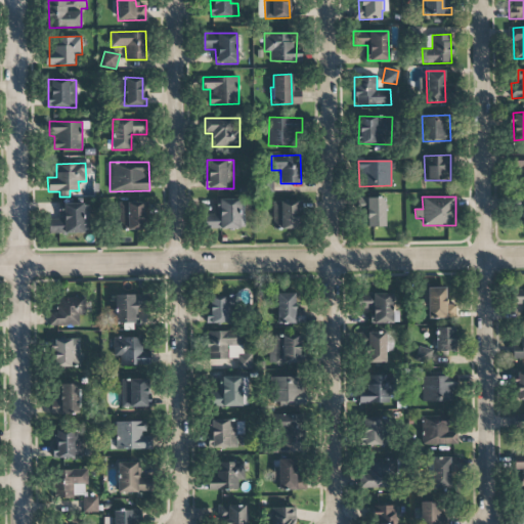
[(385,226),(385,198),(359,198),(360,208),(366,208),(366,227),(385,226)]
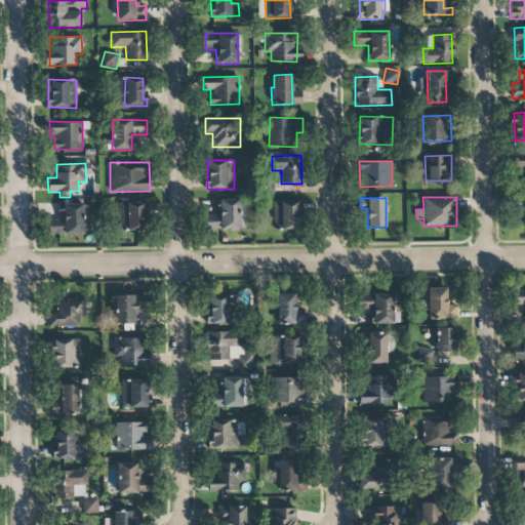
[(205,230),(244,229),(243,199),(217,200),(218,216),(205,217),(205,230)]
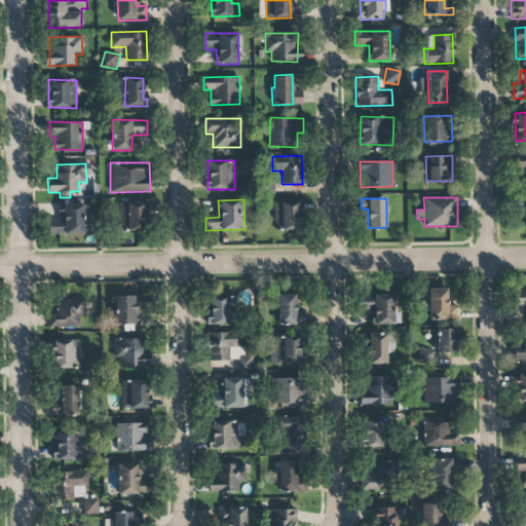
[(146,231),(145,200),(118,201),(119,231),(146,231)]
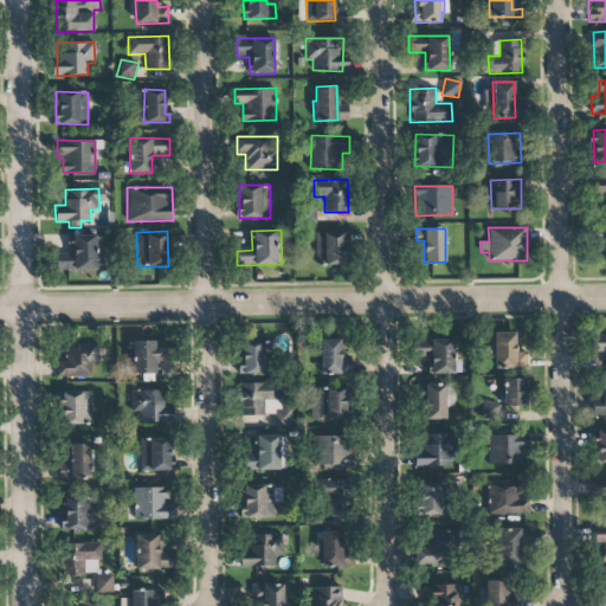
[(345,232),(315,233),(316,265),(346,264),(345,232)]
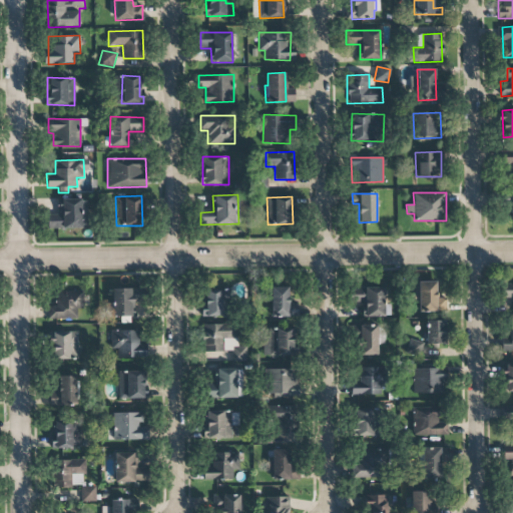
[(60,215),(51,215),(51,228),(86,228),(86,199),(61,199),(60,215)]
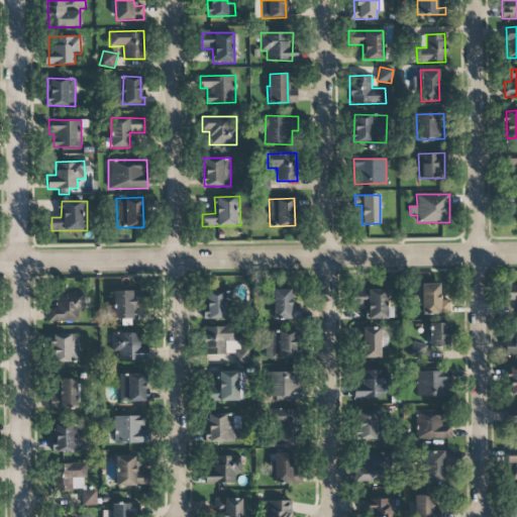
[(421,284),(422,314),(449,313),(449,300),(440,300),(439,284),(421,284)]
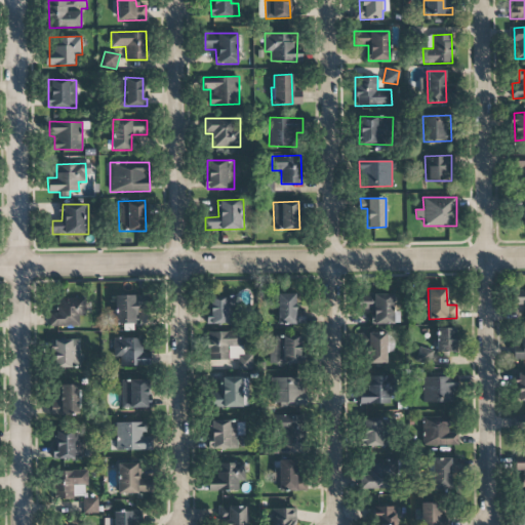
[(295,293),(277,294),(278,325),(305,324),(305,311),(295,311),(295,293)]
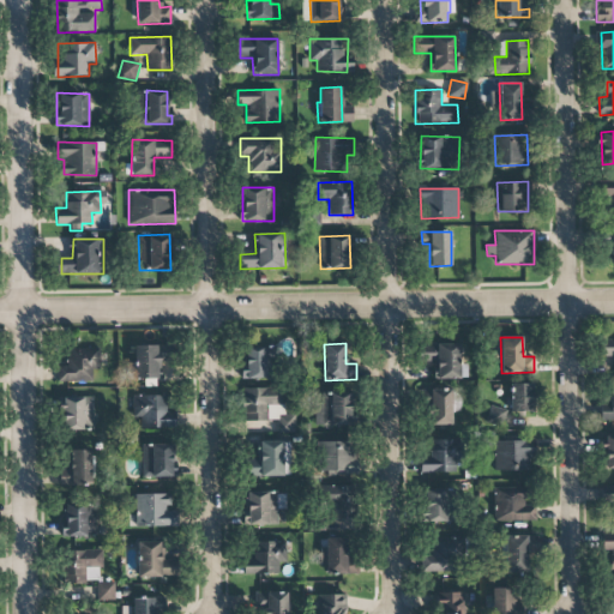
[(420,363),(435,362),(435,379),(461,378),(461,343),(420,344),(420,363)]
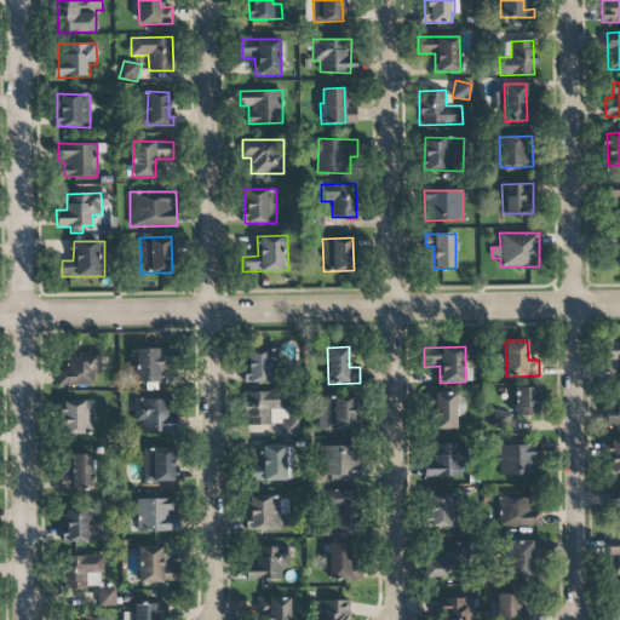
[(93,385),(93,373),(101,373),(102,350),(68,349),(67,367),(58,367),(58,385),(93,385)]
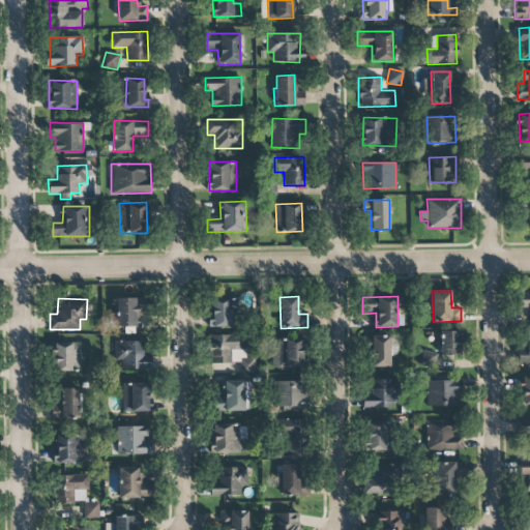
[(138,298),(117,298),(116,326),(125,326),(125,333),(137,333),(138,298)]
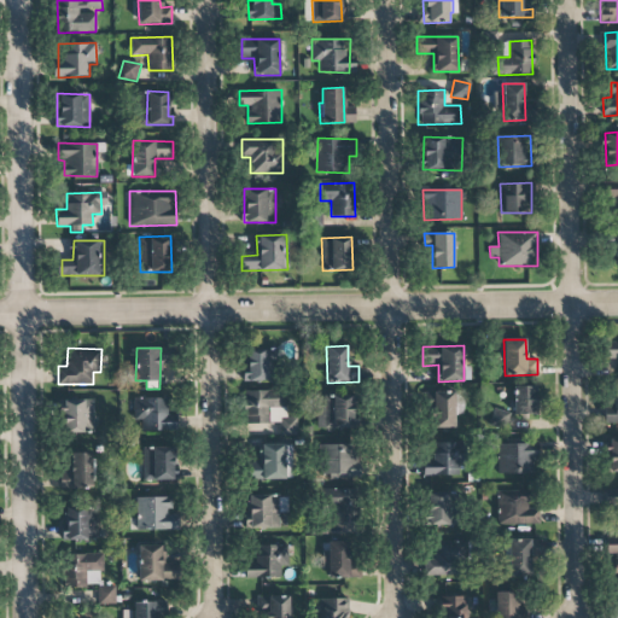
[(244,382),(277,380),(277,348),(244,349),(244,382)]
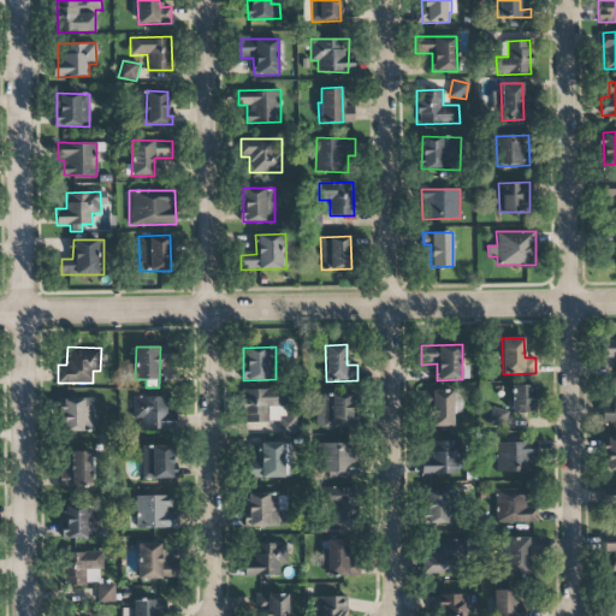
[(533,385),(511,385),(511,413),(533,414),(533,385)]
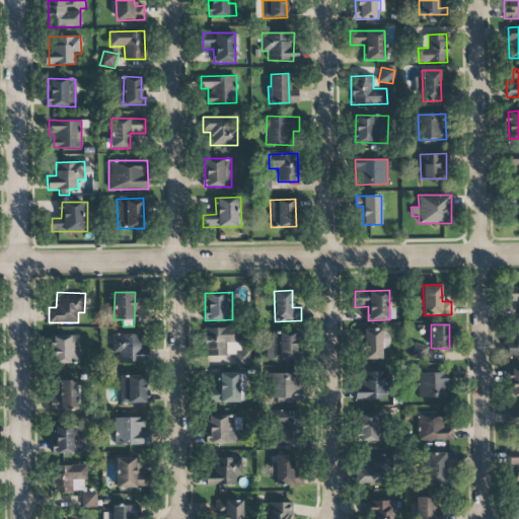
[(518,326),(516,326),(516,342),(508,342),(508,355),(518,354),(518,326)]
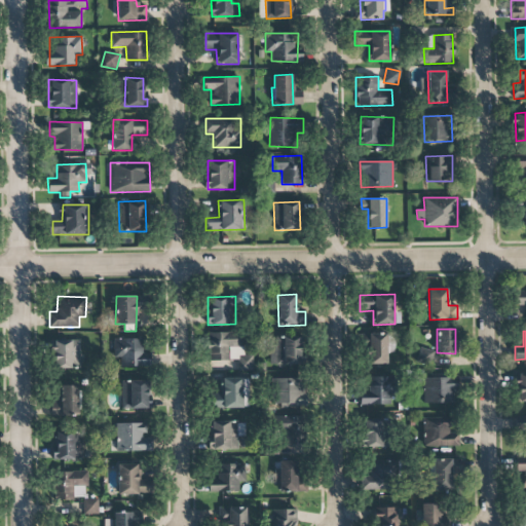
[(253,370),(253,354),(243,354),(242,332),(209,333),(209,361),(238,360),(238,371),(253,370)]
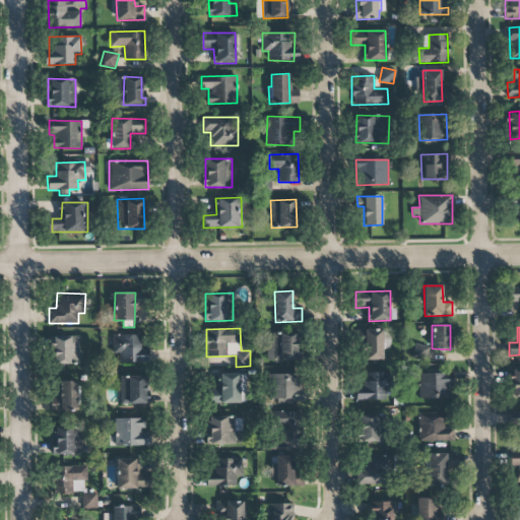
[(382,329),(361,330),(362,360),(383,360),(382,329)]
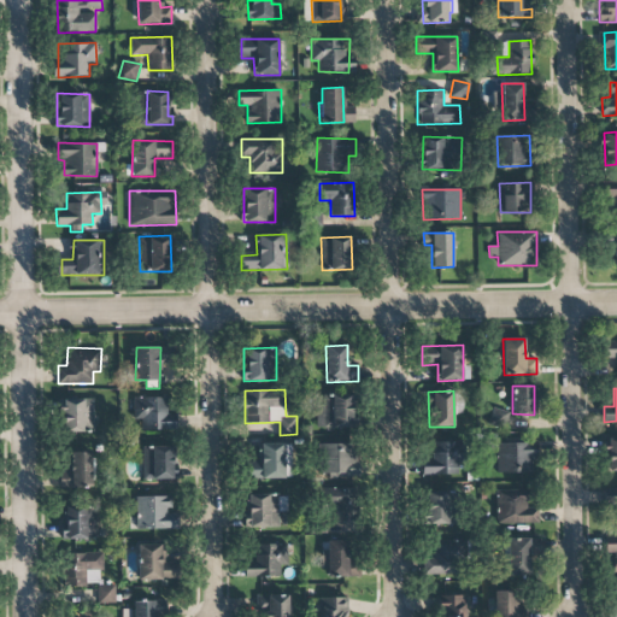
[(353,394),(318,395),(318,428),(353,427),(353,394)]
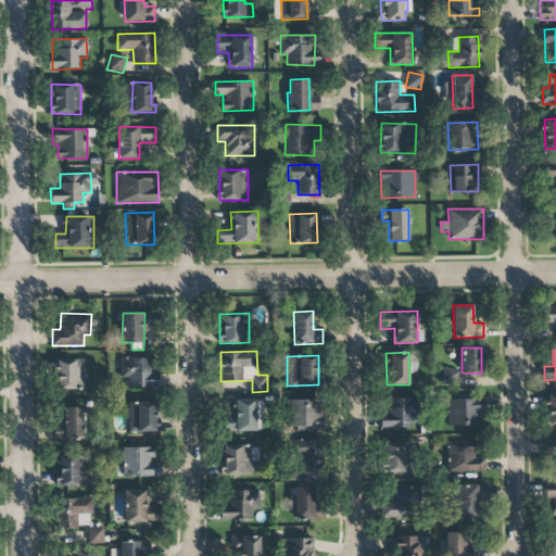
[(158,358),(122,357),(122,387),(156,388),(158,358)]
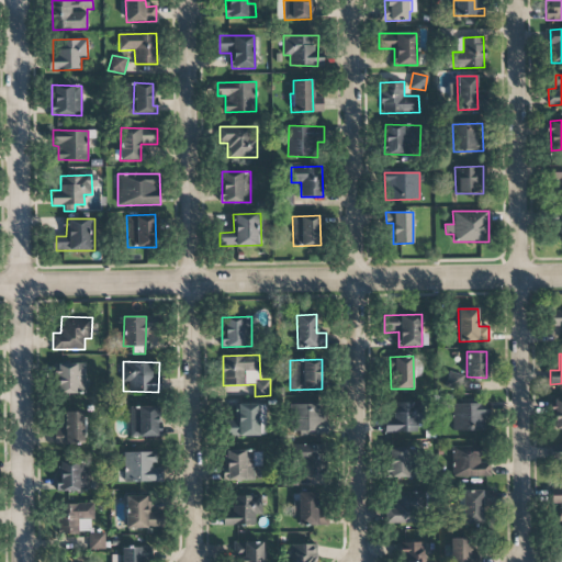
[(57,362),(56,393),(85,393),(86,363),(57,362)]
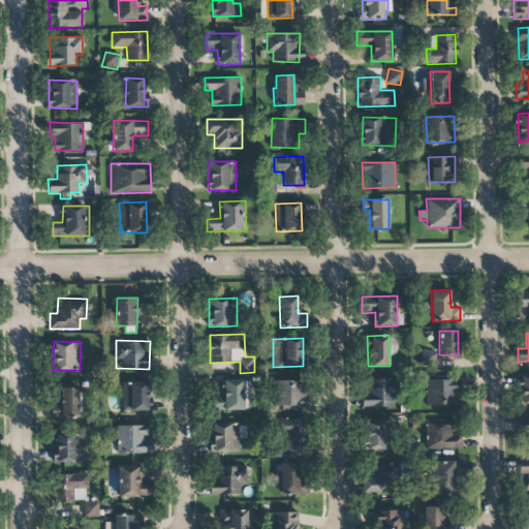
[(433,367),(436,353),(422,350),(418,363),(433,367)]
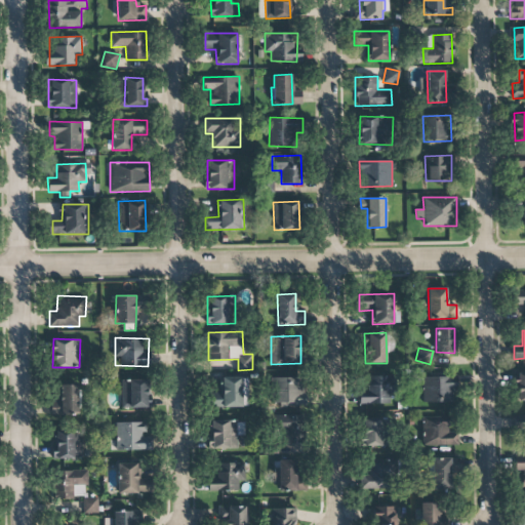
[(248,377),(220,376),(220,397),(212,397),(212,406),(247,407),(248,377)]
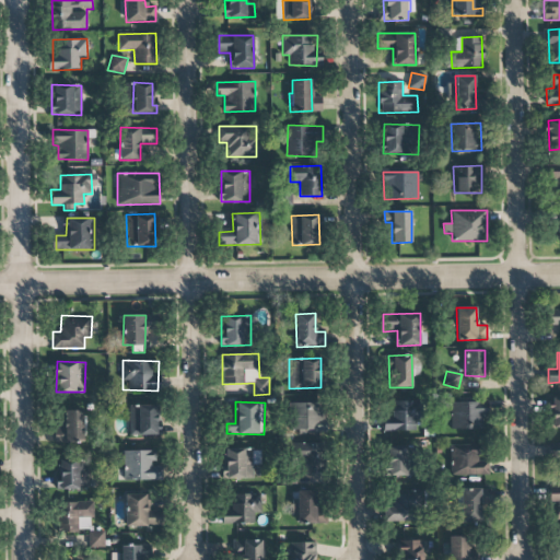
[(383,430),(417,431),(417,401),(392,401),(392,412),(383,412),(383,430)]
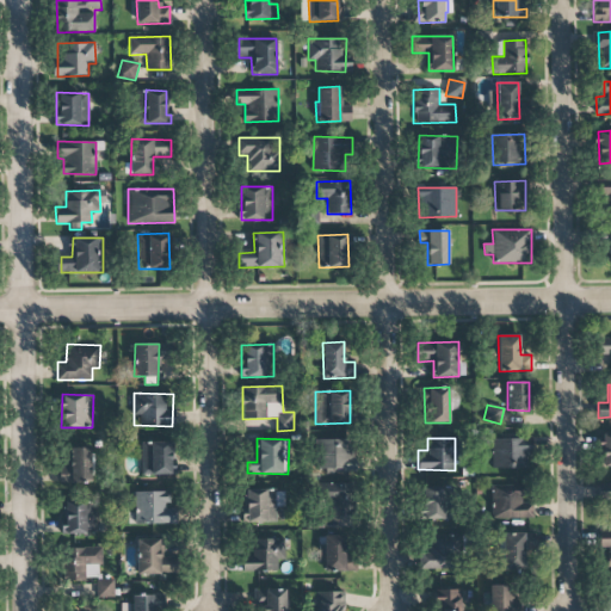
[(355,470),(355,440),(321,439),(320,470),(355,470)]
